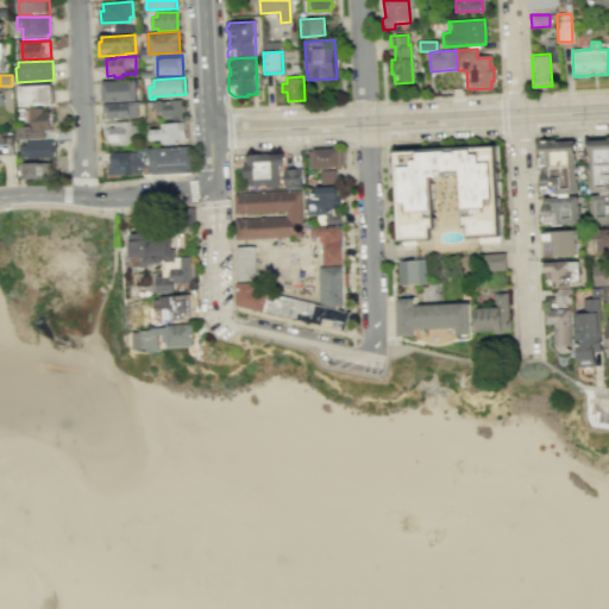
[(138,101),(137,80),(102,81),(104,102),(138,101)]
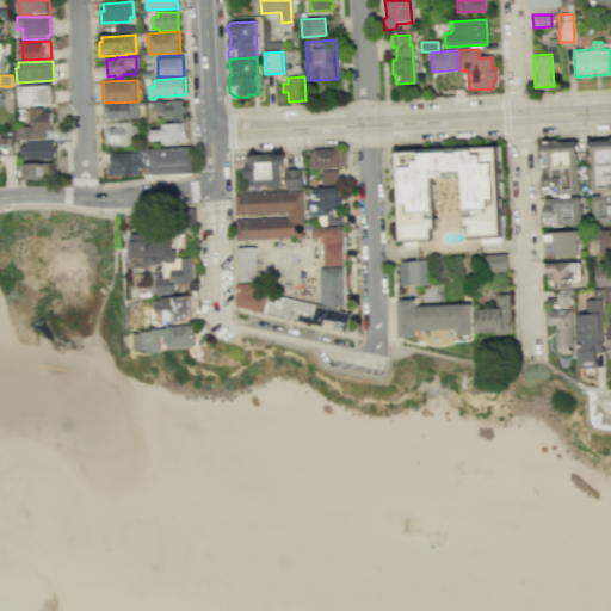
[(53,85),(20,86),(22,106),(54,105),(53,85)]
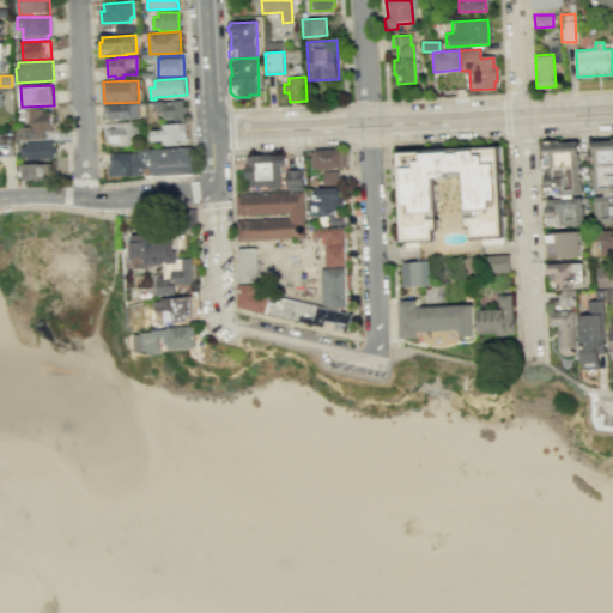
[(184,120),(184,113),(187,113),(187,107),(184,107),(184,99),(157,101),(158,114),(163,114),(163,121),(184,120)]
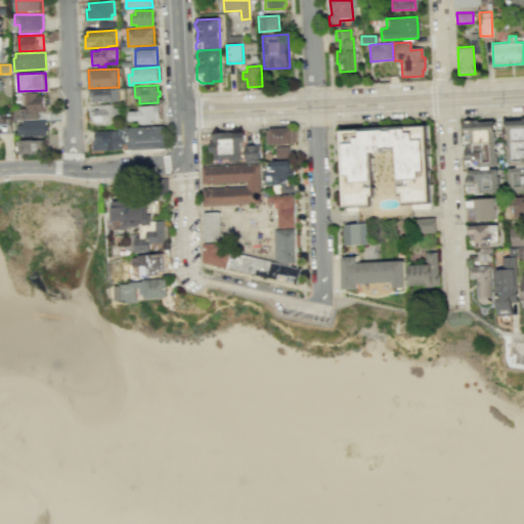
[(120,101),(119,87),(89,89),(90,96),(92,96),(93,102),(120,101)]
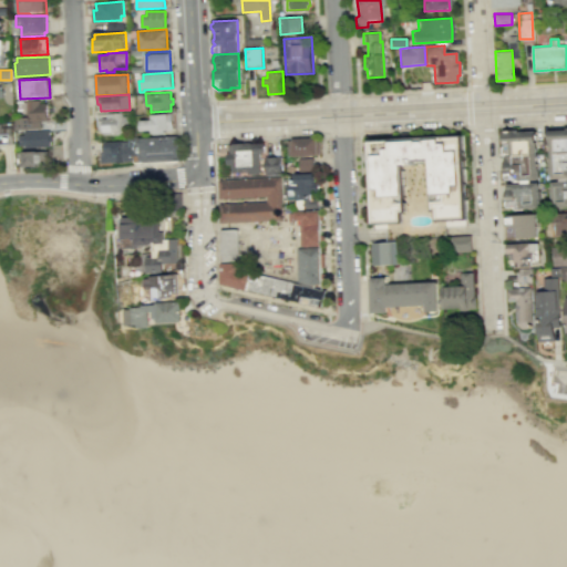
[(17,131),(42,129),(42,121),(50,121),(49,104),(42,105),(41,100),(28,101),(29,110),(27,110),(28,117),(16,119),(17,131)]
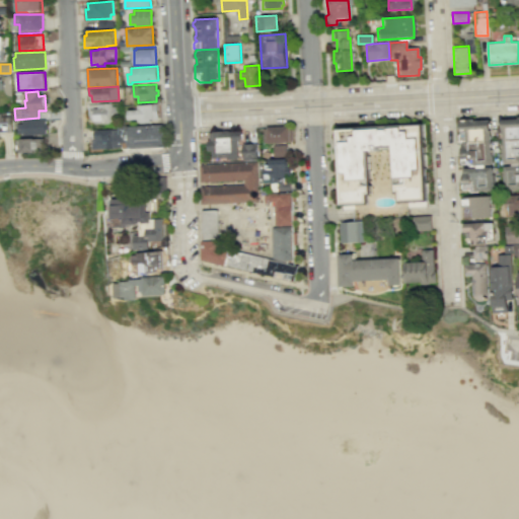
[(89,119),(96,125),(114,124),(114,118),(120,117),(119,106),(113,106),(113,103),(89,104),(89,119)]
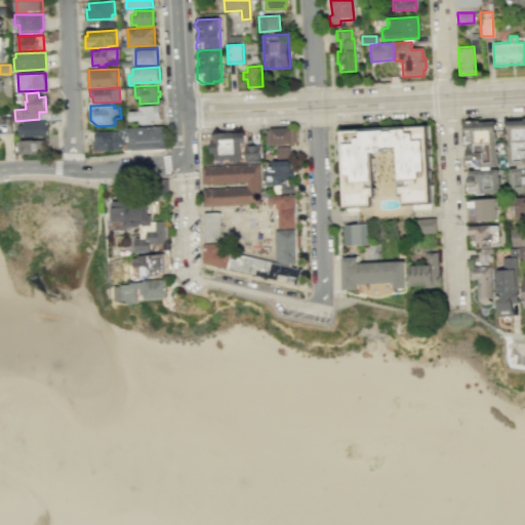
[(131,121),(138,121),(139,125),(153,124),(153,121),(161,120),(160,106),(139,107),(139,111),(130,111),(131,121)]
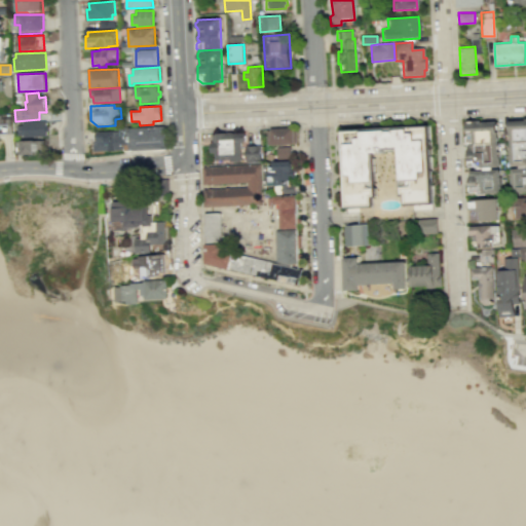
[(0,134),(11,134),(10,118),(2,118),(1,114),(0,114),(0,134)]
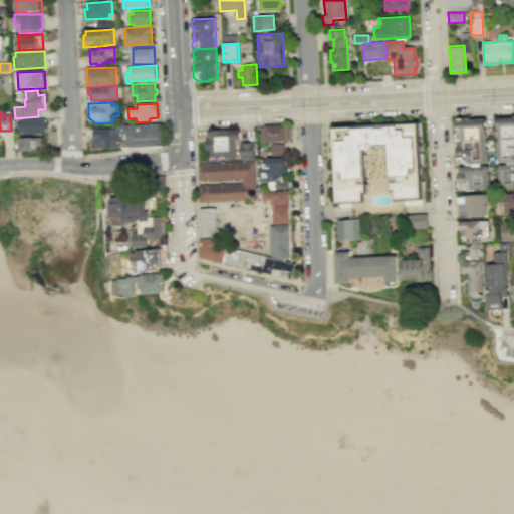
[(458,142),(456,142),(456,133),(458,133),(457,118),(471,117),(471,120),(487,119),(488,140),(458,142)]
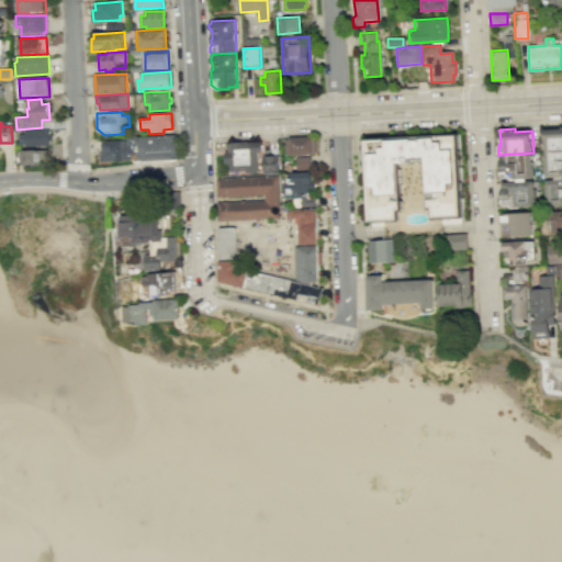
[(49,146),(49,130),(25,131),(25,134),(19,134),(19,146),(49,146)]
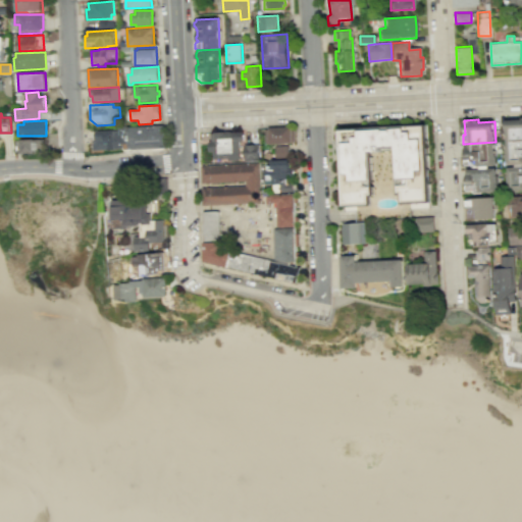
[(521,141),(507,142),(506,120),(521,120),(521,141)]
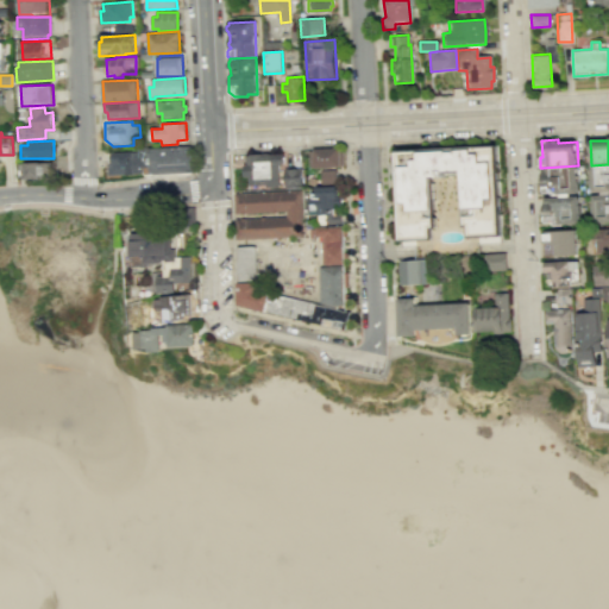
[(111,175),(143,173),(143,167),(148,167),(146,146),(138,146),(138,152),(112,154),(113,165),(111,165),(111,175)]
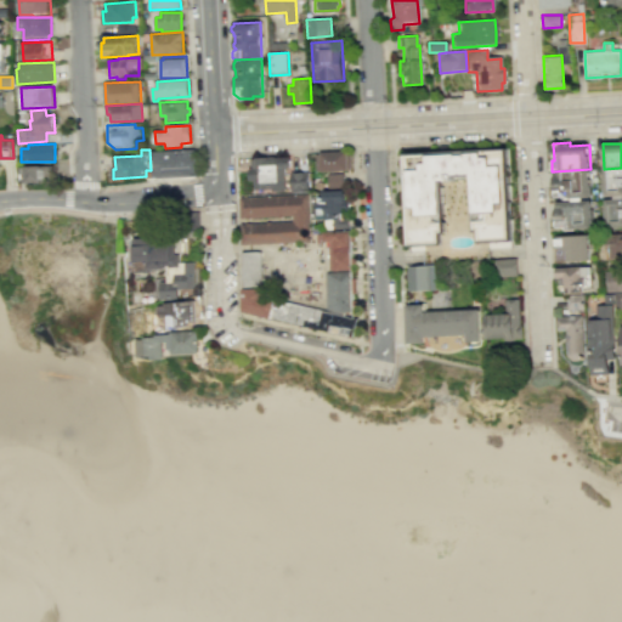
[(152,152),(153,177),(193,175),(192,150),(152,152)]
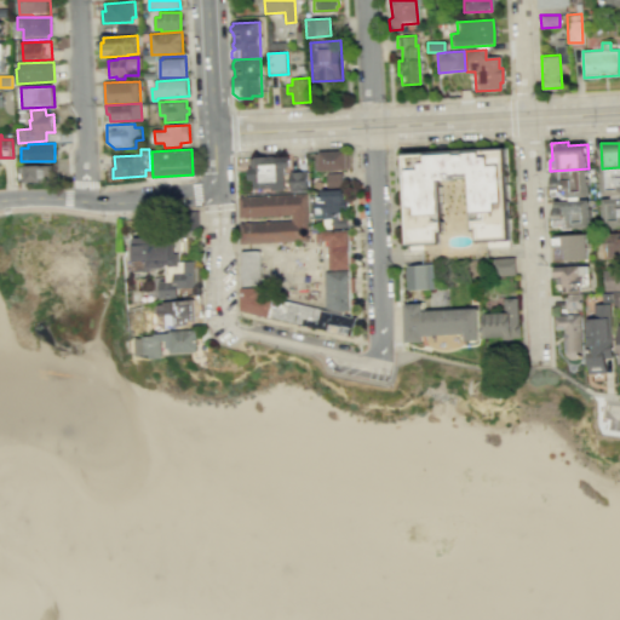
[(407,245),(402,154),(504,149),(509,240),(476,241),(476,229),(472,229),(469,173),(453,174),(453,181),(441,181),(443,230),(438,230),(440,242),(407,245)]
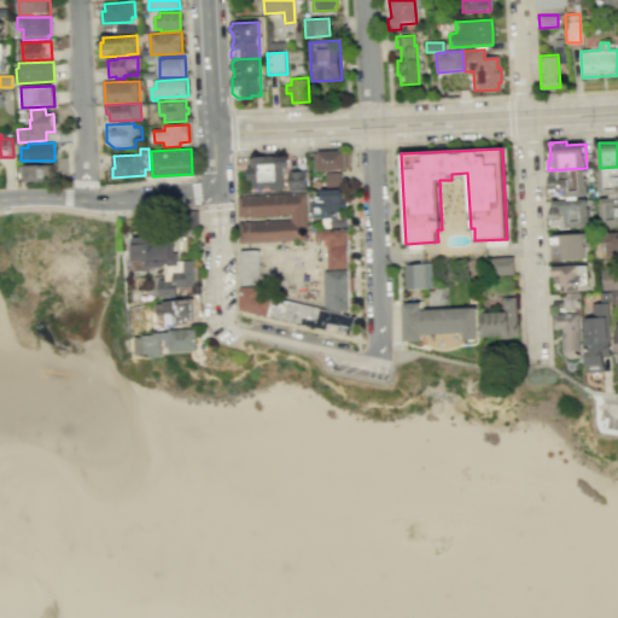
[(315,169),(349,168),(348,150),(318,151),(318,153),(314,153),(315,169)]
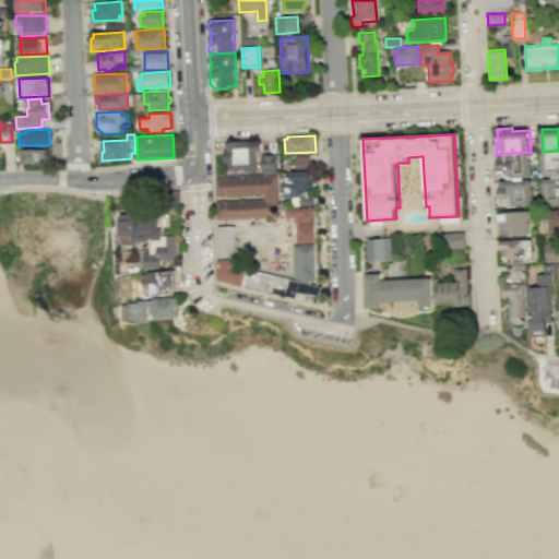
[(226,143),(227,151),(225,152),(225,163),(229,163),(230,170),(245,169),(245,170),(258,170),(257,151),(261,151),(261,141),(242,142),(242,140),(230,141),(230,143),(226,143)]
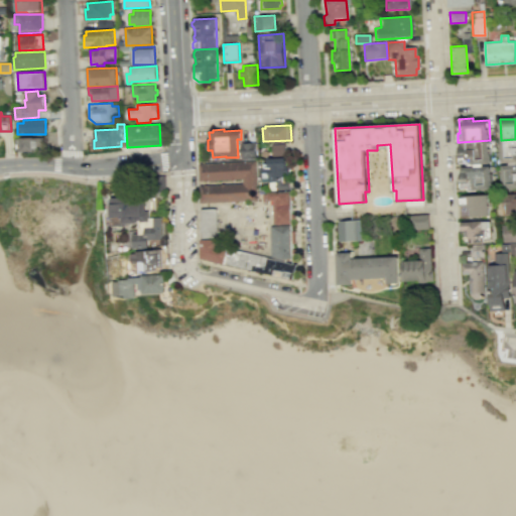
[(21,138),(21,152),(44,151),(43,137),(21,138)]
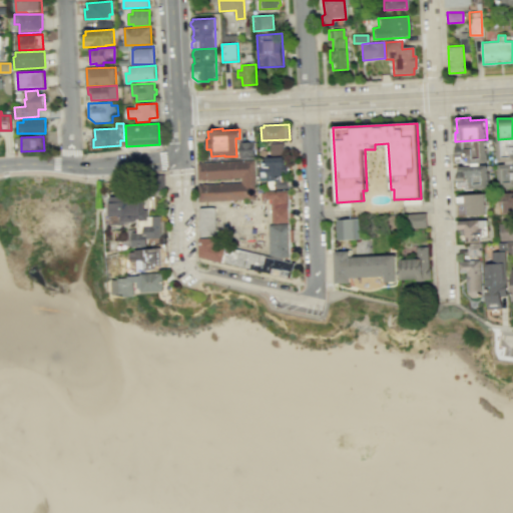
[(512,138),(498,139),(499,162),(512,161),(512,138)]
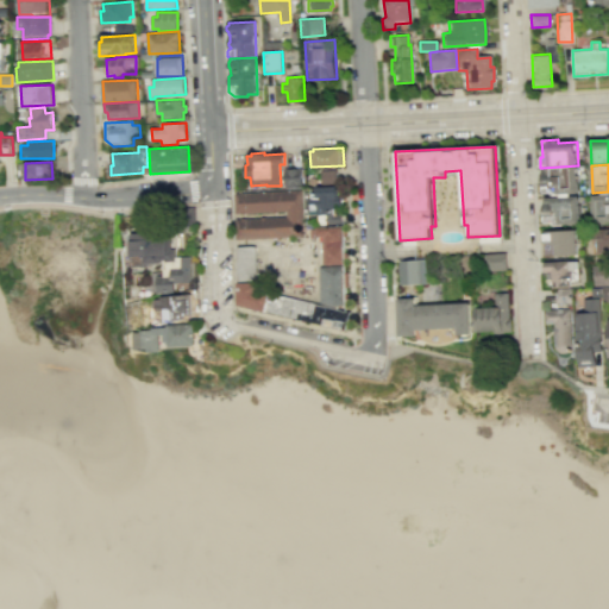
[(542,168),(544,186),(541,187),(541,193),(550,193),(551,196),(581,194),(578,165),(542,168)]
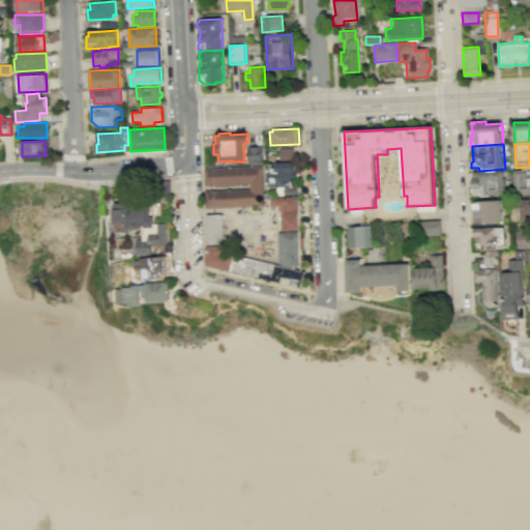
[(248,147),(249,165),(264,164),(263,147),(248,147)]
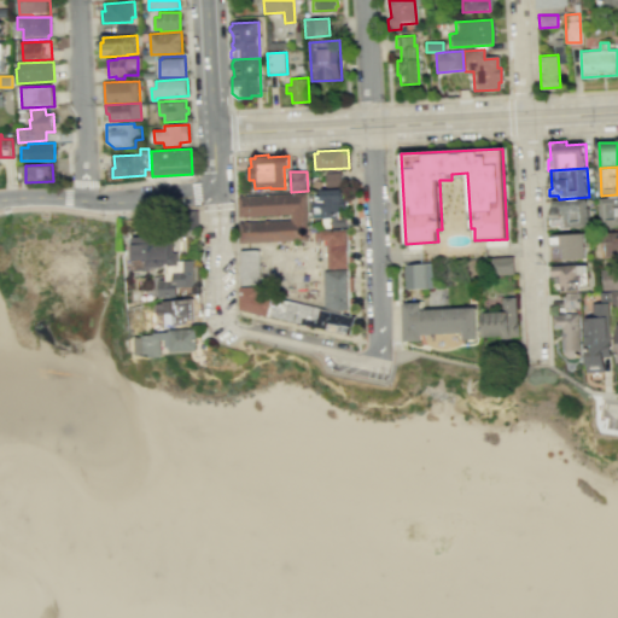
[(326,173),(327,188),(343,187),(343,173),(326,173)]
